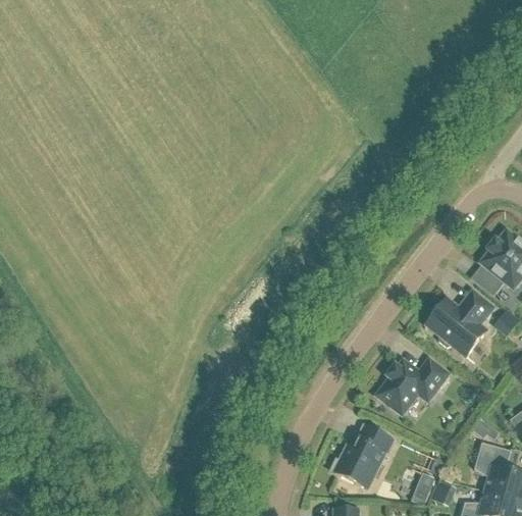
[(487,250),(489,251),(480,262),(482,264),(471,277),(491,295),(503,280),(513,289),(521,275),(521,242),(506,229),(497,241),(496,240),(487,250)]
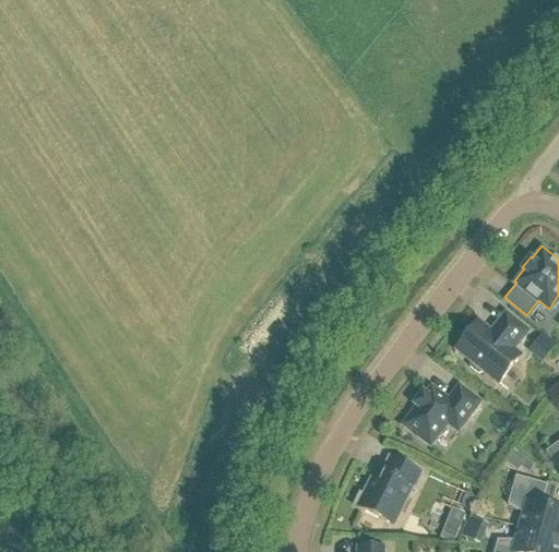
[(513,346),(527,327),(506,310),(491,328),(478,319),(455,346),(471,358),(470,363),(478,371),(484,369),(498,380),(521,352),(513,346)]
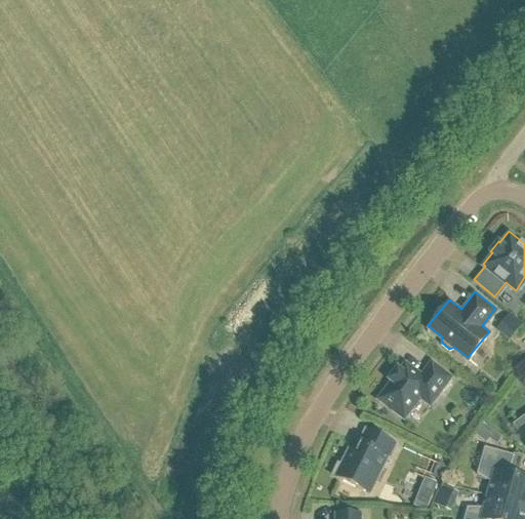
[(509,311),(502,319),(511,326),(515,329),(522,321),(509,311)]
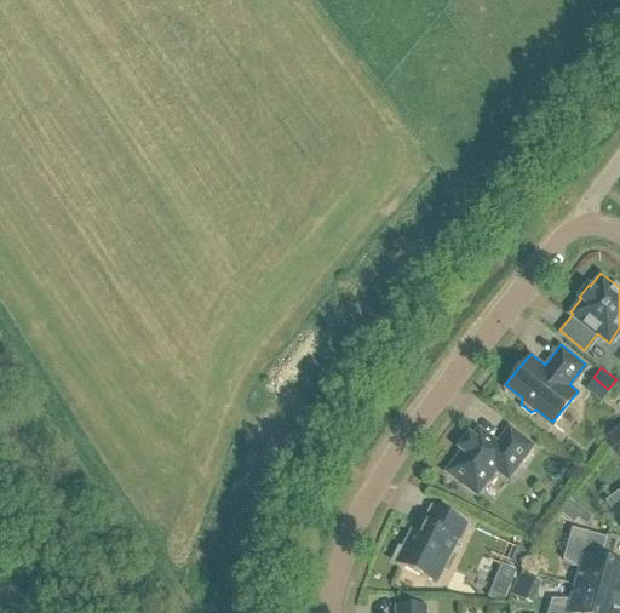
[(533,442),(510,425),(498,441),(478,427),(472,434),(469,431),(458,446),(461,448),(446,469),(477,492),(498,464),(510,474),(533,442)]
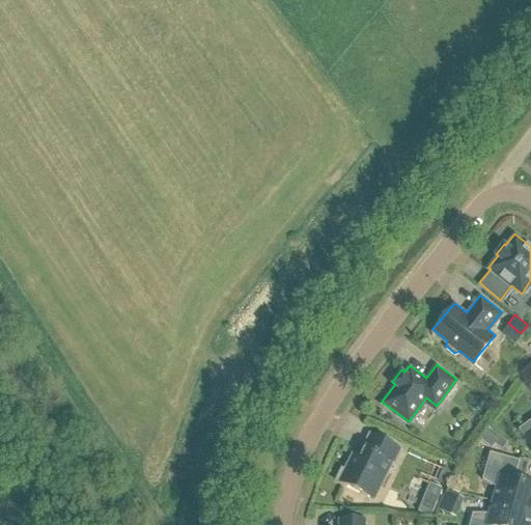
[(530,417),(519,426),(530,444),(530,417)]
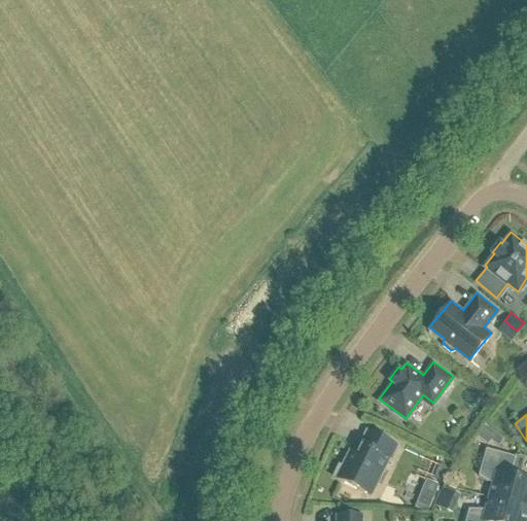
[(390,458),(397,444),(366,428),(355,451),(350,449),(342,464),(339,463),(334,474),(371,492),(389,457),(390,458)]
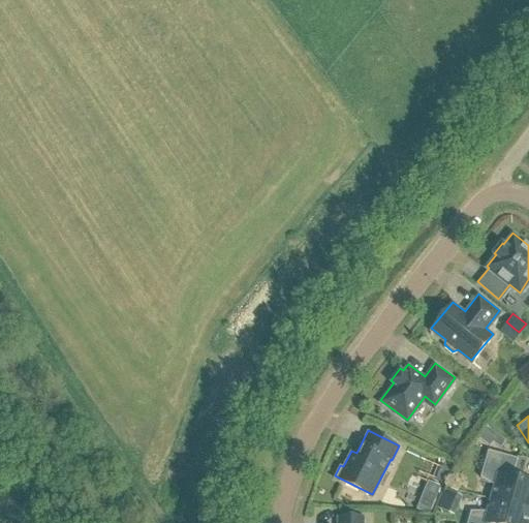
[(492,496),(528,506),(528,481),(512,477),(518,456),(488,448),(480,474),(495,484),(492,496)]
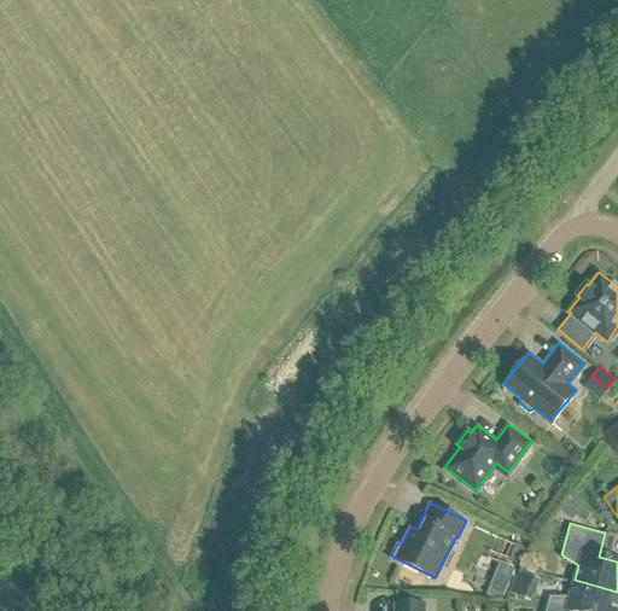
[(509,540),(503,556),(517,562),(523,546),(509,540)]
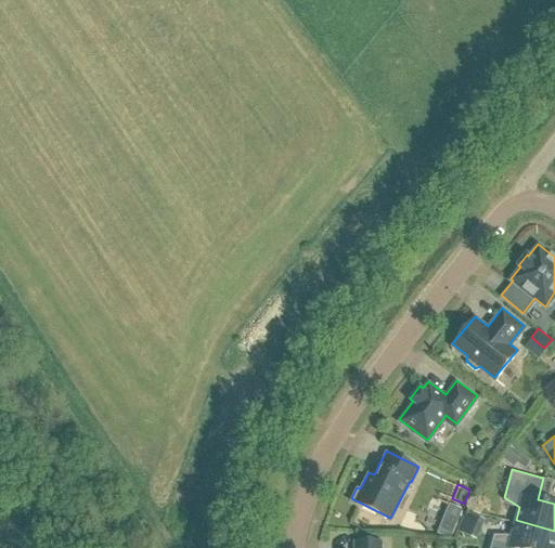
[(450,543),(459,514),(447,511),(438,539),(450,543)]
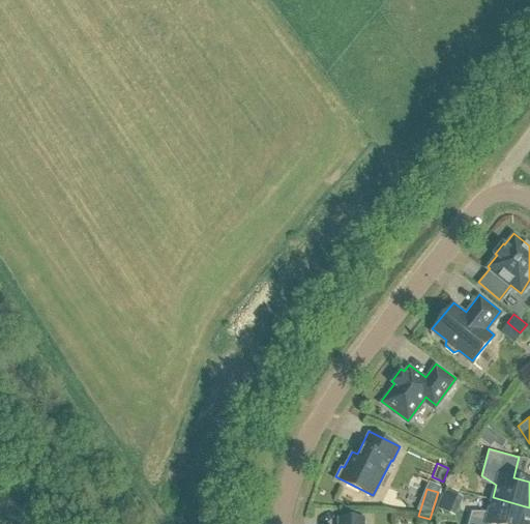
[(529,507),(493,497),(489,510),(471,510),(467,523),(528,523),(529,520),(529,507)]
